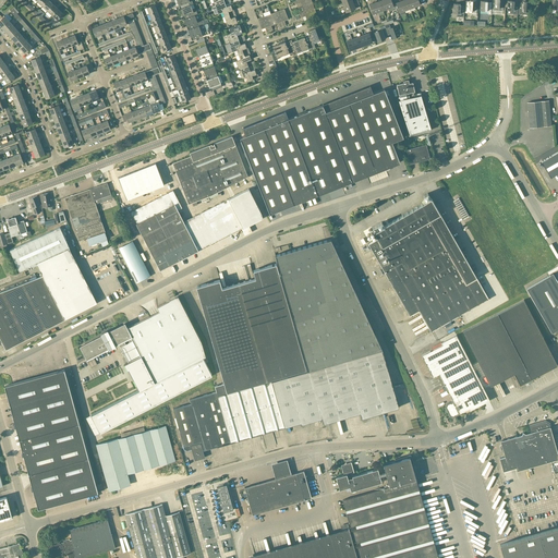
[(40,12),(44,8),(47,11),(53,4),(48,0),(43,7),(38,11),(40,12)]
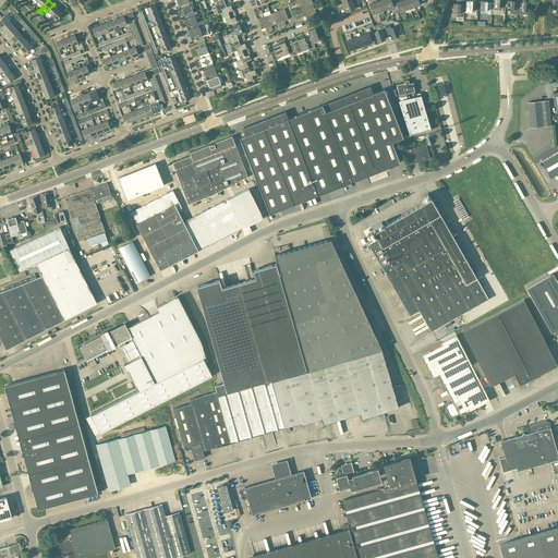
[(191,5),(189,0),(176,0),(180,9),(191,5)]
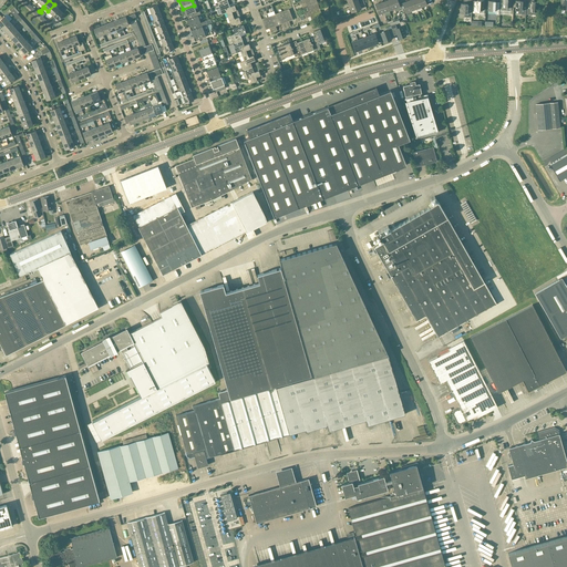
[(222,14),(226,12),(225,9),(230,7),(229,4),(235,2),(234,0),(233,0),(218,6),(222,14)]
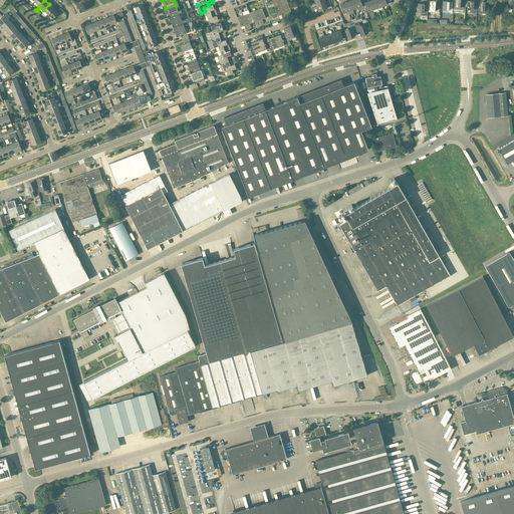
[(352,10),(357,8),(354,0),(351,0),(349,1),(352,10)]
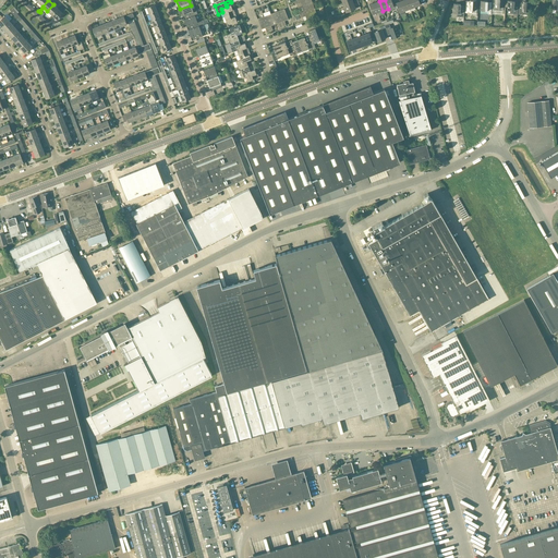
[(385,0),(388,9),(393,7),(390,0),(385,0)]
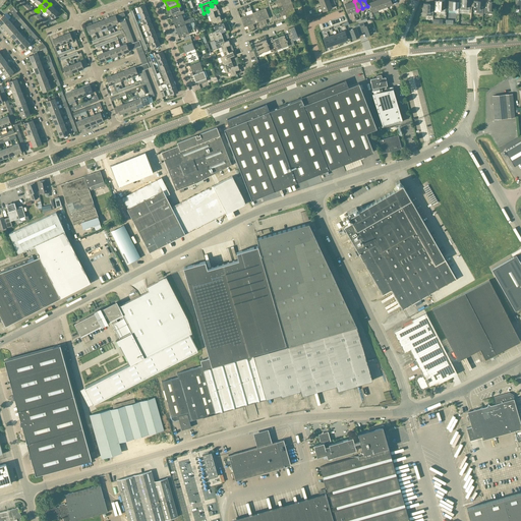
[(372,12),(378,10),(373,0),(372,0),(372,2),(369,3),(372,12)]
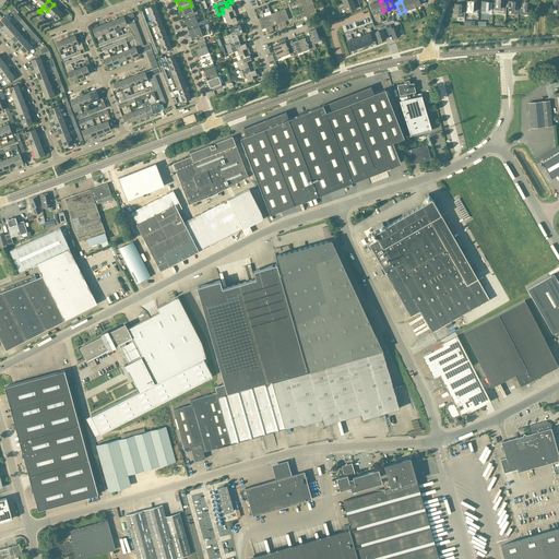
[(401,0),(405,11),(411,9),(406,0),(404,0),(403,0),(401,0)]
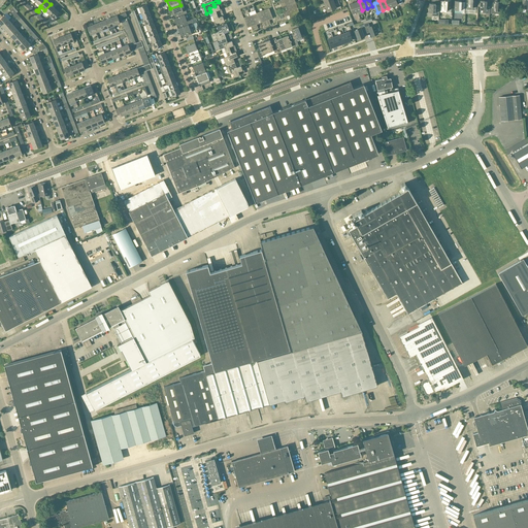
[(384,0),(388,8),(393,7),(390,0),(384,0)]
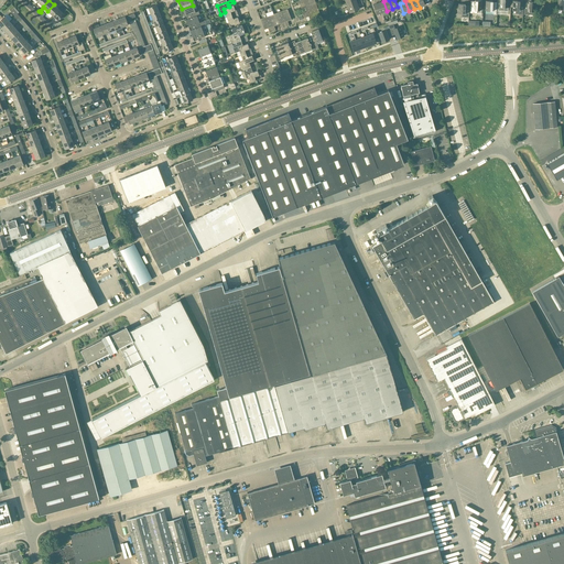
[(475,2),(470,2),(470,13),(477,13),(477,10),(481,10),(481,1),(475,0),(475,2)]
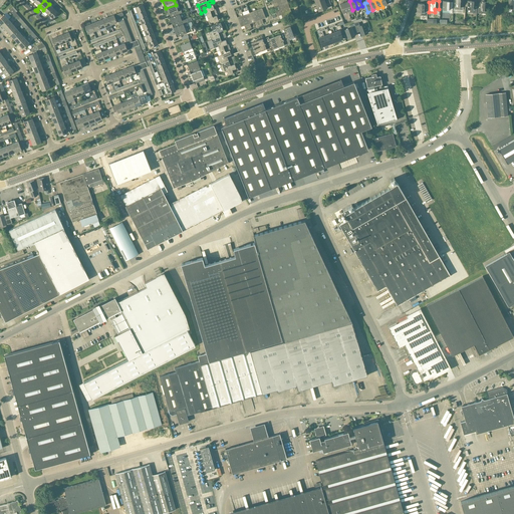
[(463,0),(453,0),(453,9),(463,10),(463,0)]
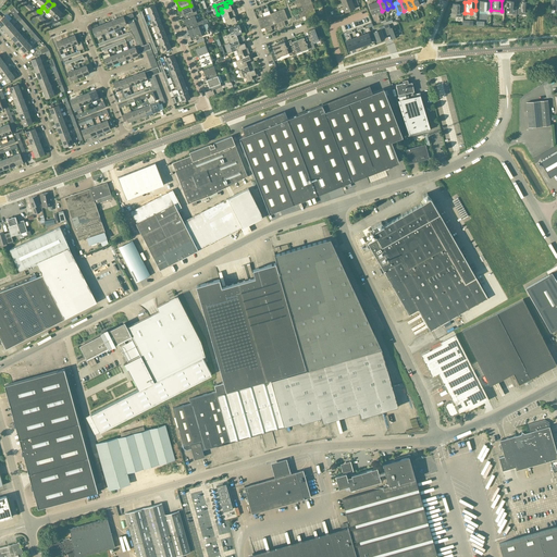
[(372,14),(378,13),(373,1),(371,2),(372,3),(368,4),(372,14)]
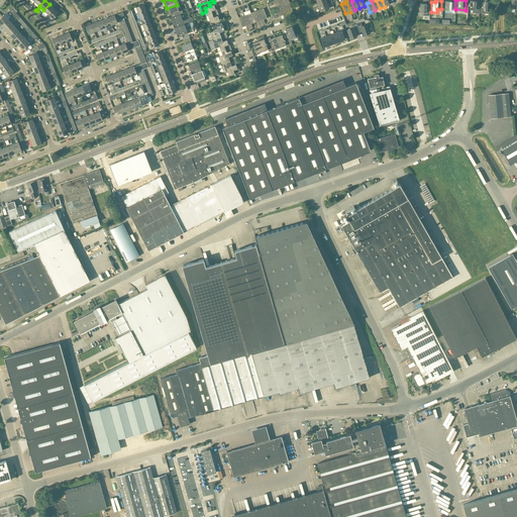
[(350,12),(354,10),(351,1),(348,2),(348,1),(346,1),(350,12)]
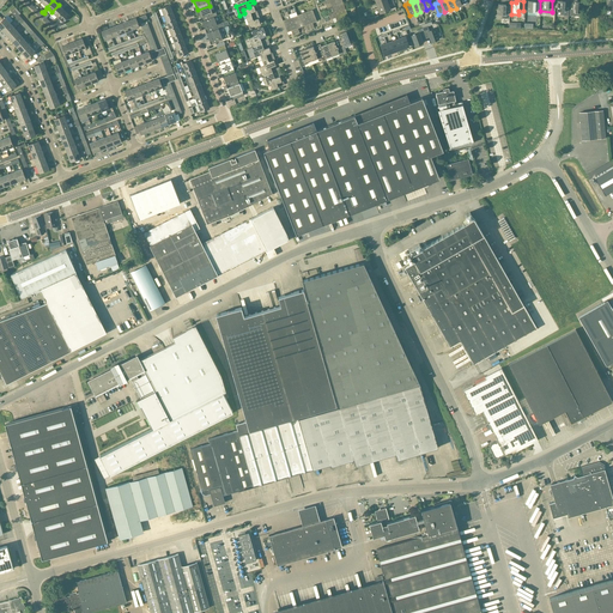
[(539,16),(540,4),(535,4),(535,1),(528,1),(528,12),(532,12),(532,16),(539,16)]
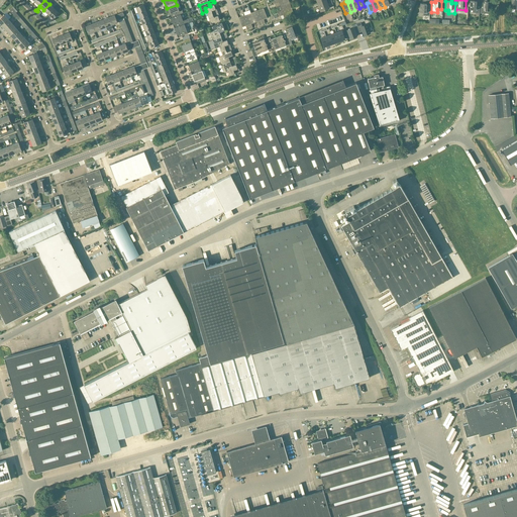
[(480,1),(471,1),(470,10),(474,10),(473,13),(480,13),(480,1)]
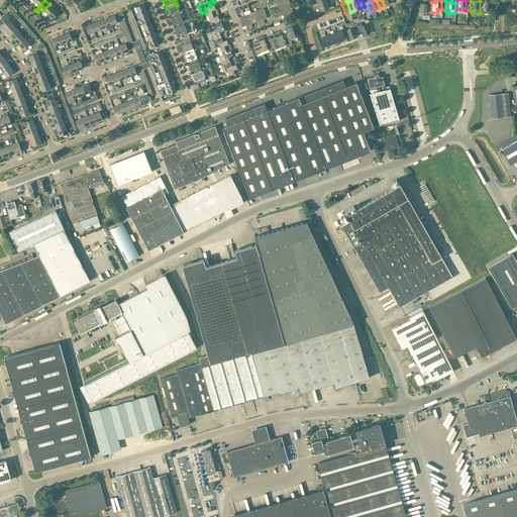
[(481,13),(487,14),(491,14),(491,2),(481,1),(481,13)]
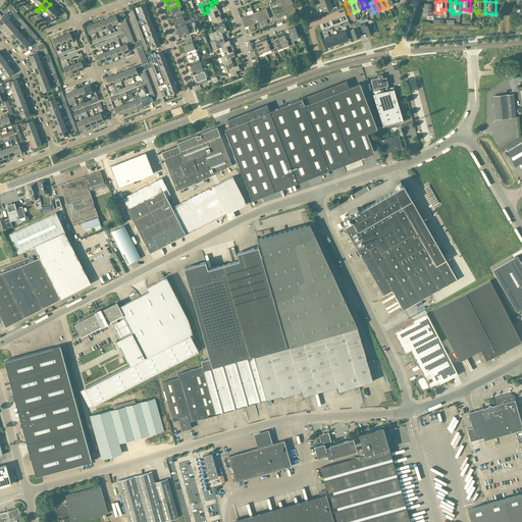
[(279,11),(280,14),(295,9),(292,3),(282,6),(283,10),(279,11)]
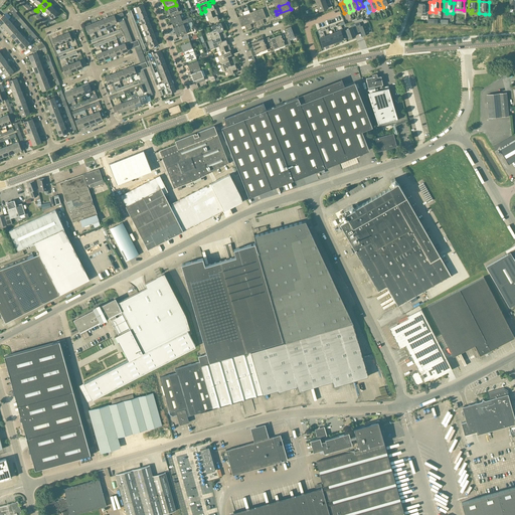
[(327,5),(328,4),(328,3),(317,7),(319,12),(328,8),(327,5)]
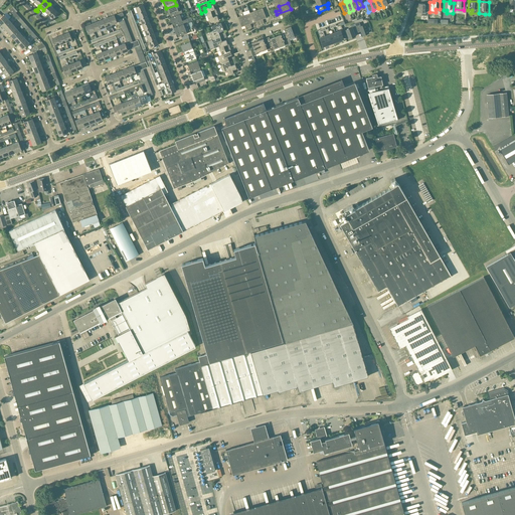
[(418,3),(418,12),(421,12),(421,15),(427,16),(428,6),(424,6),(424,4),(418,3)]
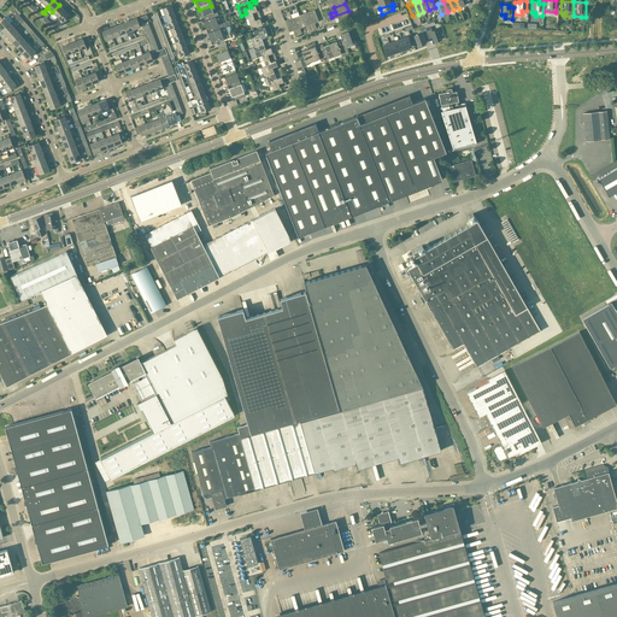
[(52,12),(58,17),(64,11),(59,5),(52,12)]
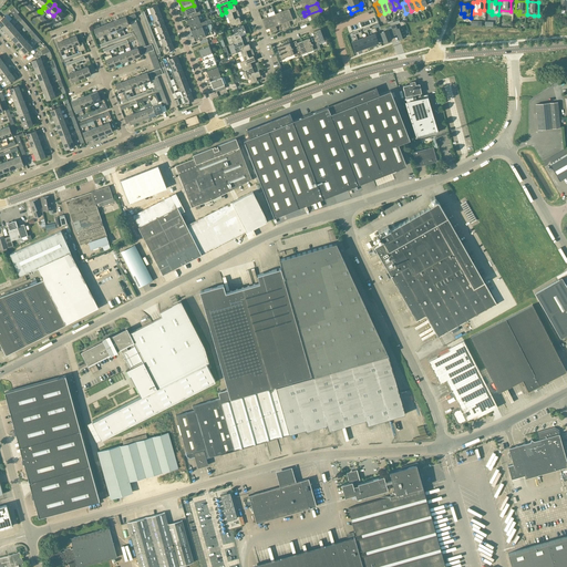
[(150,8),(152,14),(160,11),(157,4),(150,8)]
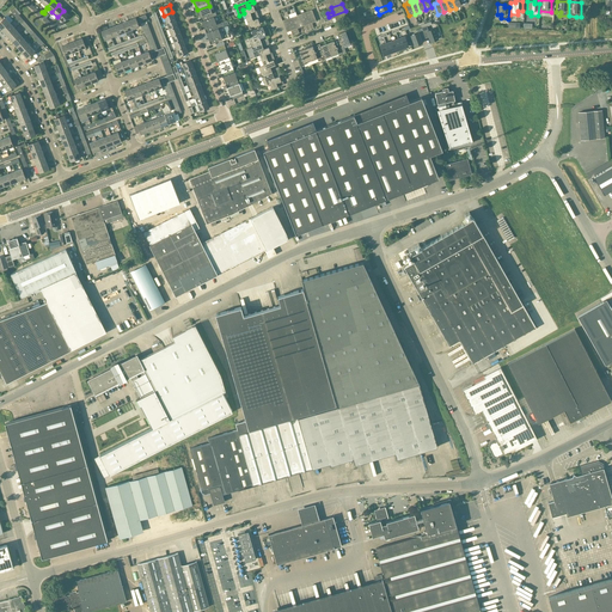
[(214,17),(218,16),(215,12),(212,13),(209,6),(197,10),(202,22),(214,17)]
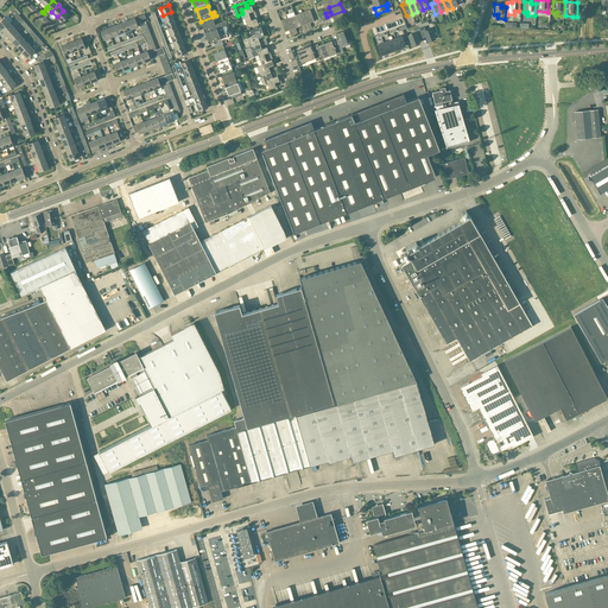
[(242,13),(245,18),(257,14),(254,11),(252,6),(247,7),(241,10),(242,13)]
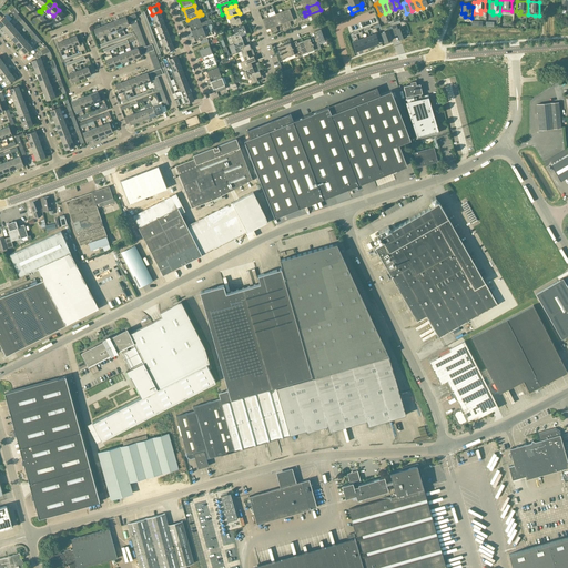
[(290,9),(282,12),(288,27),(291,26),(290,21),(293,20),(290,9)]
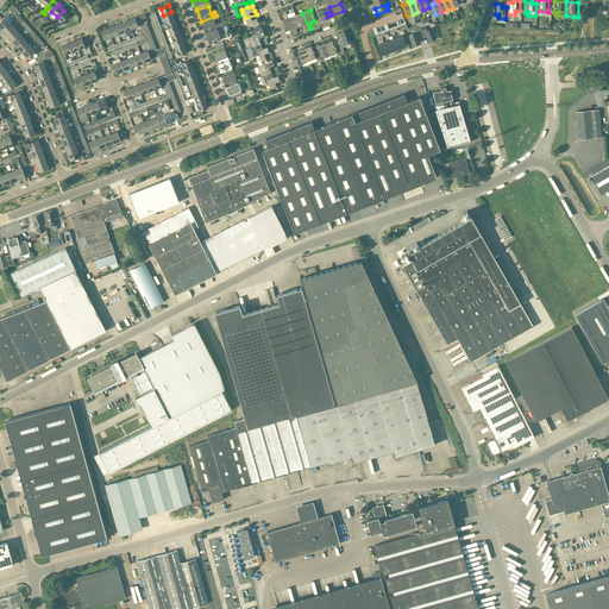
[(69,16),(63,11),(57,17),(62,23),(69,16)]
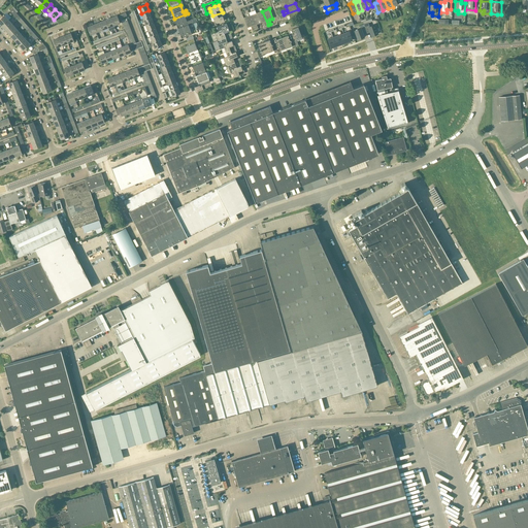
[(300,15),(298,9),(284,14),(285,17),(289,15),(290,20),(300,15)]
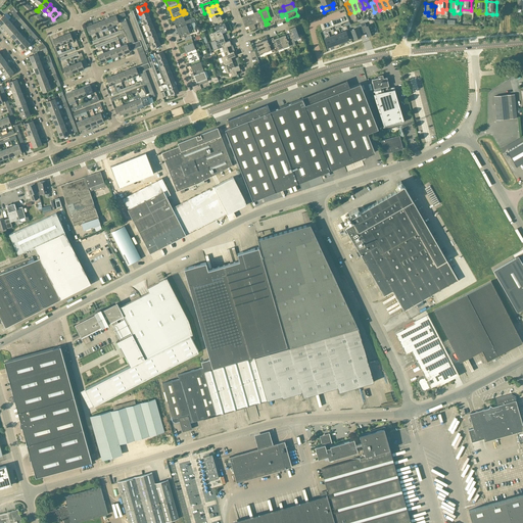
[(149,16),(147,10),(140,13),(142,19),(149,16)]
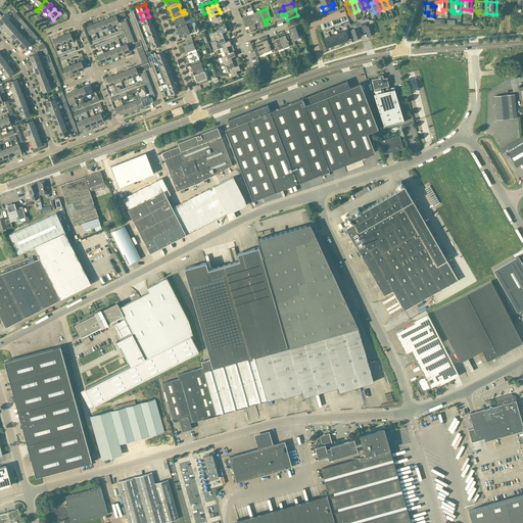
[(263,26),(266,25),(259,11),(253,13),(257,22),(260,21),(263,26)]
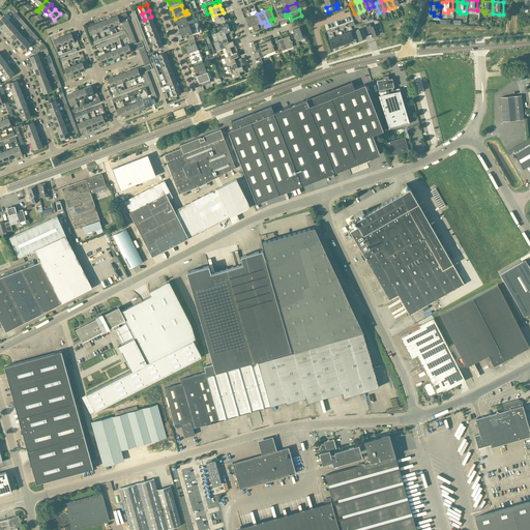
[(225,16),(224,12),(213,16),(216,24),(225,21),(224,16),(225,16)]
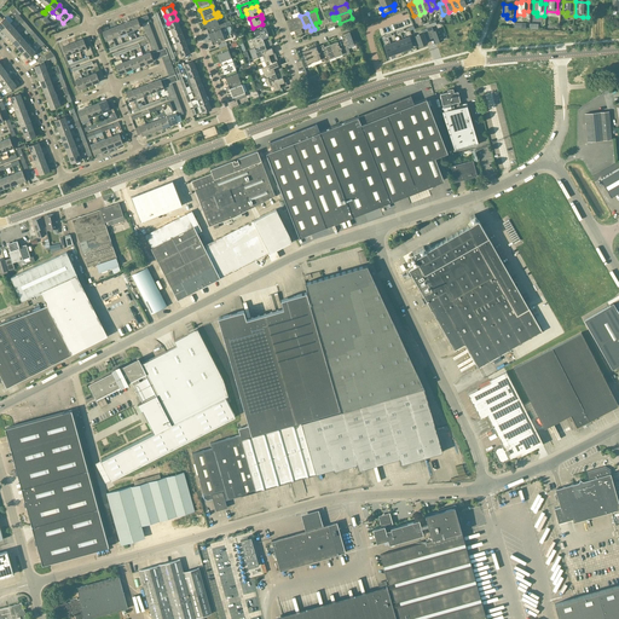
[(301,29),(305,27),(300,16),(293,18),(299,35),(302,34),(301,29)]
